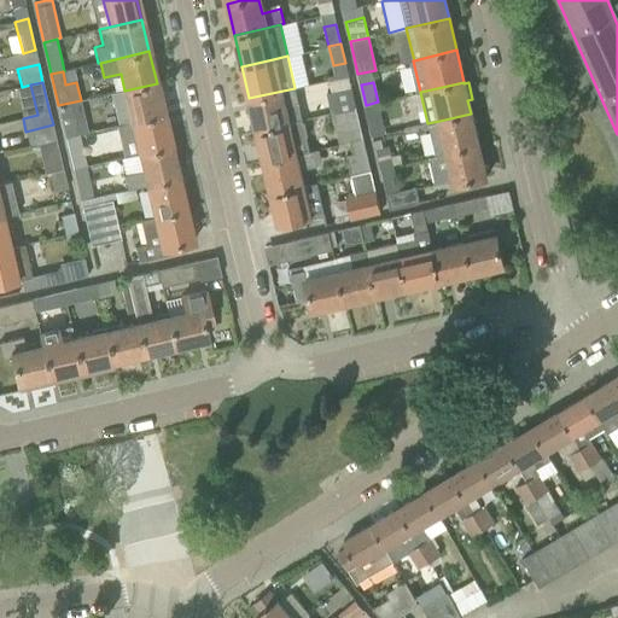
[(164,115),(157,83),(124,91),(110,94),(114,110),(117,126),(132,122),(164,115)]
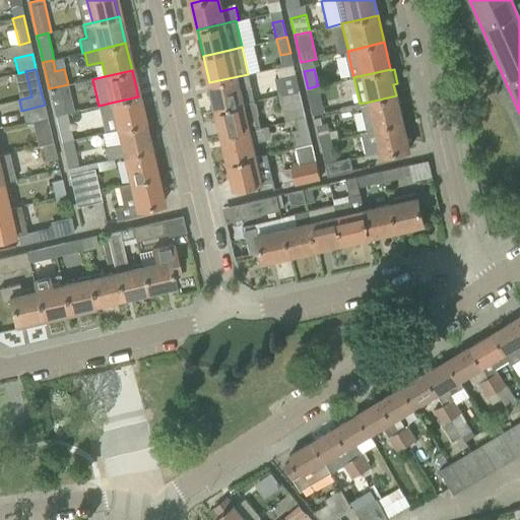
[(299,89),(295,73),(278,77),(274,78),(278,94),(299,89)]
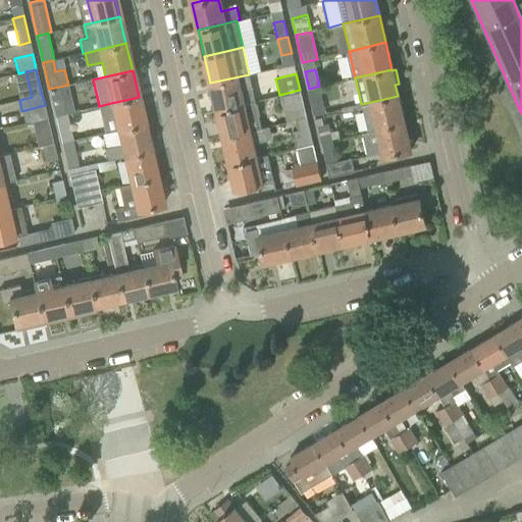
[(243,103),(240,89),(252,86),(249,74),(210,83),(216,110),(243,103)]
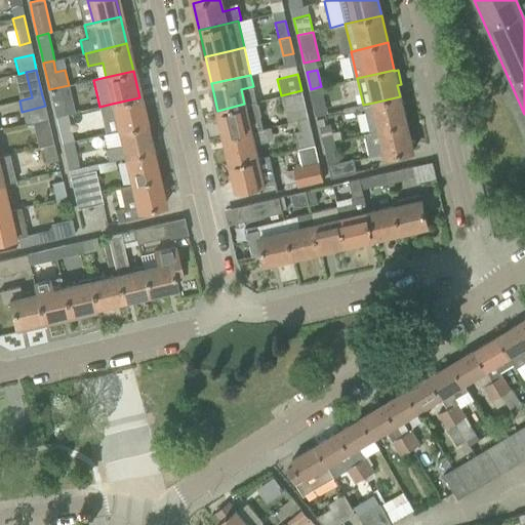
[(69,85),(49,89),(55,116),(68,114),(75,112),(69,85)]
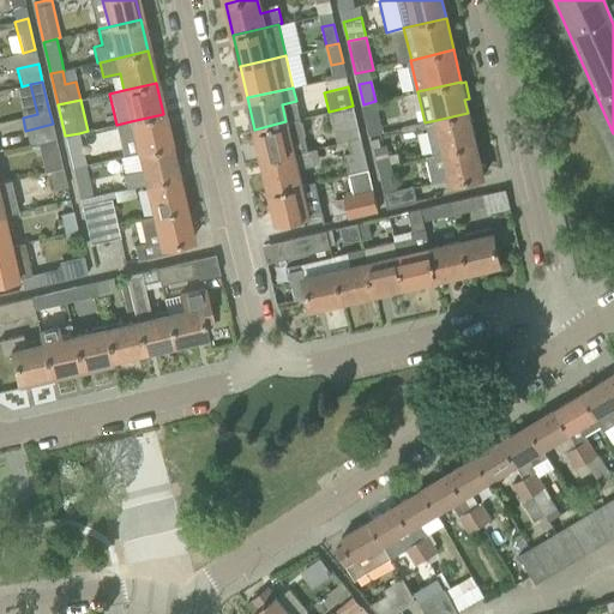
[(380,121),(377,108),(375,101),(363,104),(368,124),(380,121)]
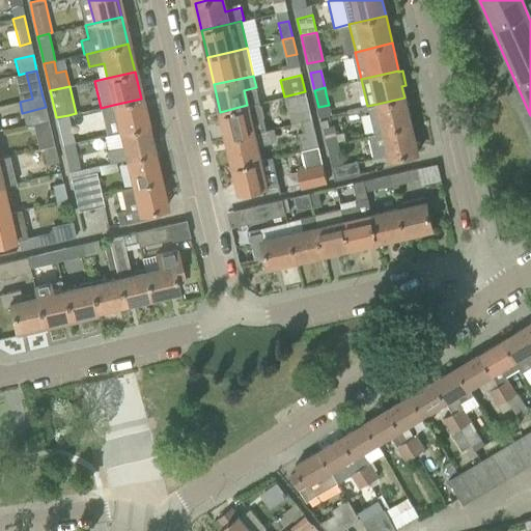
[(309,109),(305,91),(284,96),(288,113),(309,109)]
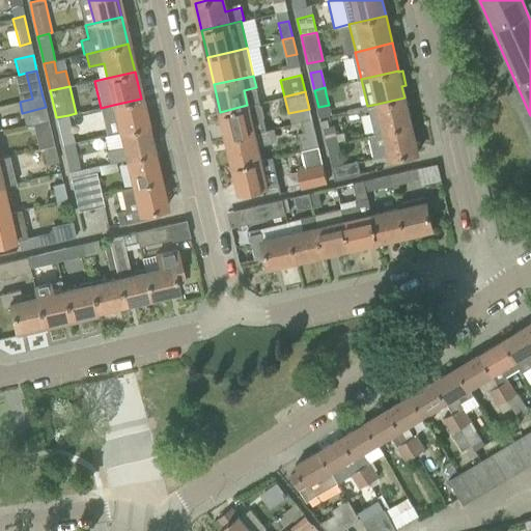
[(411,124),(404,98),(378,104),(367,106),(347,110),(348,115),(369,110),(374,134),(384,131),(411,124)]
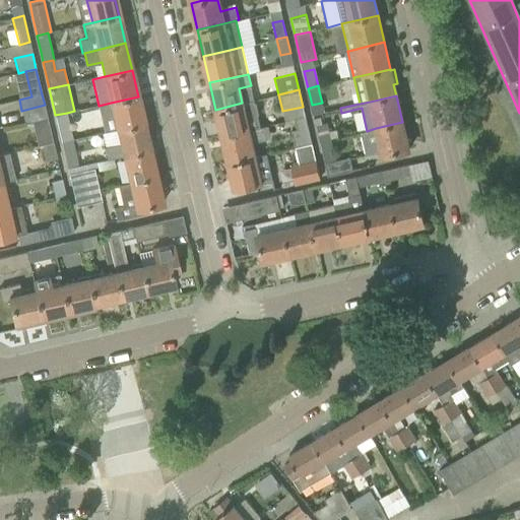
[(144,123),(138,96),(111,103),(99,106),(102,119),(114,116),(117,129),(144,123)]
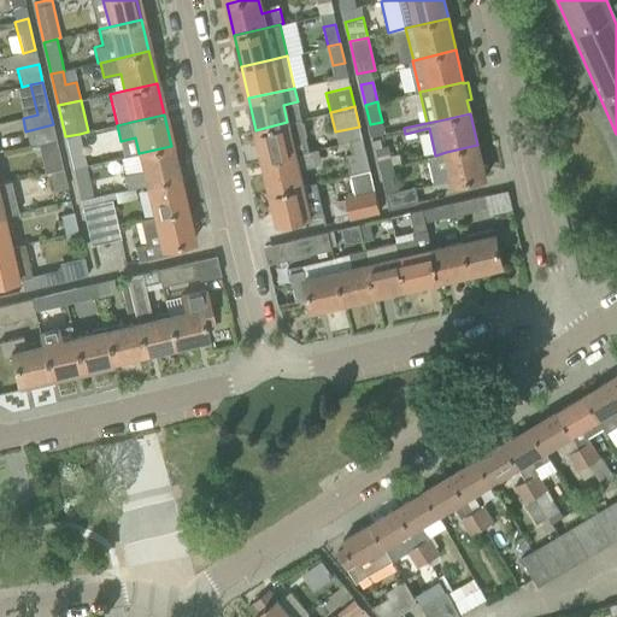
[(301,119),(287,122),(256,130),(264,162),(294,154),(309,151),(305,135),(306,135),(303,119),(301,119)]
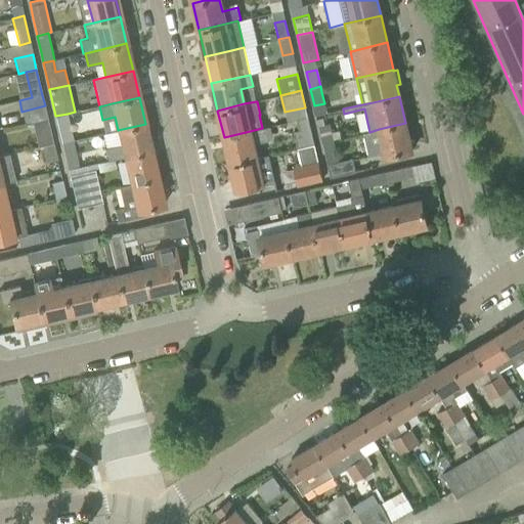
[(53,143),(45,105),(22,112),(26,125),(32,123),(38,147),(42,146),(53,143)]
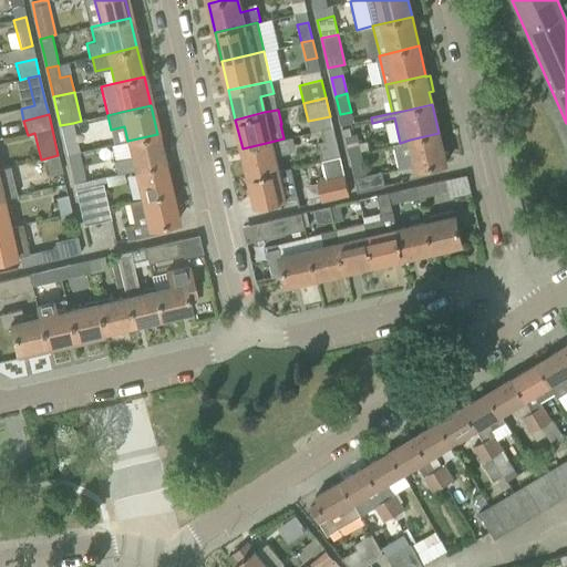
[(75,134),(73,123),(60,125),(62,136),(66,155),(79,152),(75,134)]
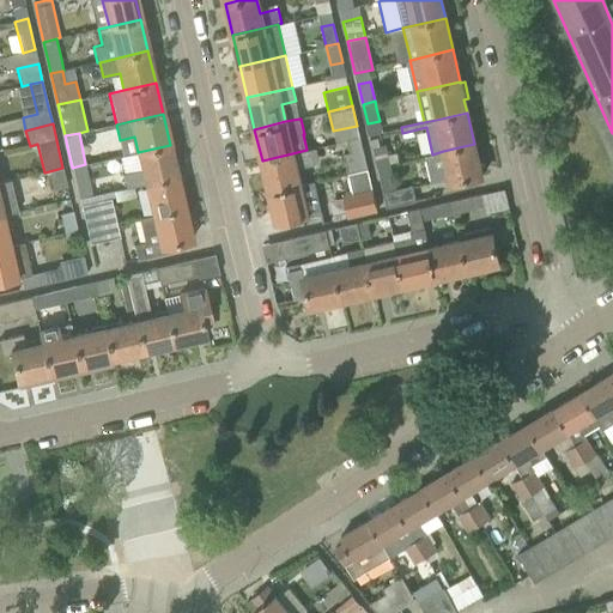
[(386,144),(380,145),(372,147),(377,167),(390,163),(386,144)]
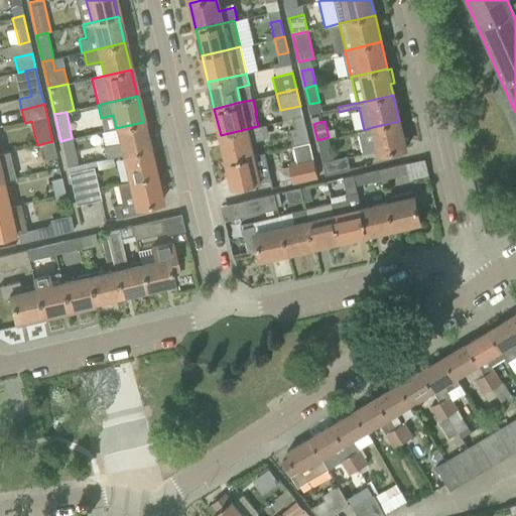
[(405,148),(399,121),(373,127),(364,130),(358,131),(364,156),(379,152),(380,154),(405,148)]
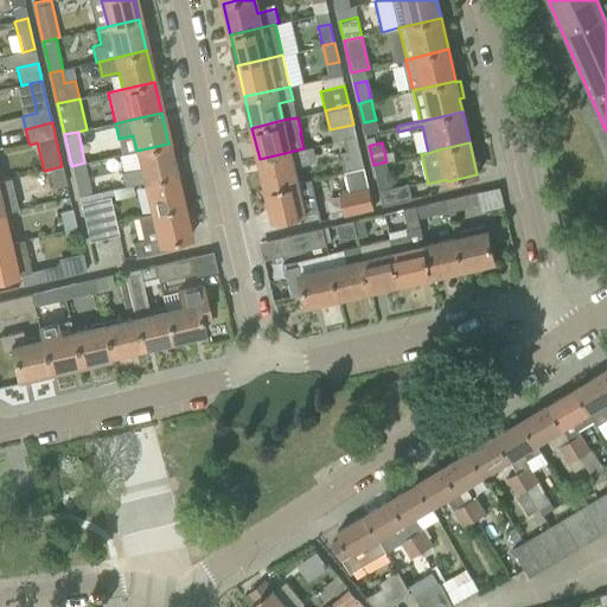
[(141,167),(122,172),(126,186),(145,181),(176,174),(168,144),(138,151),(141,167)]
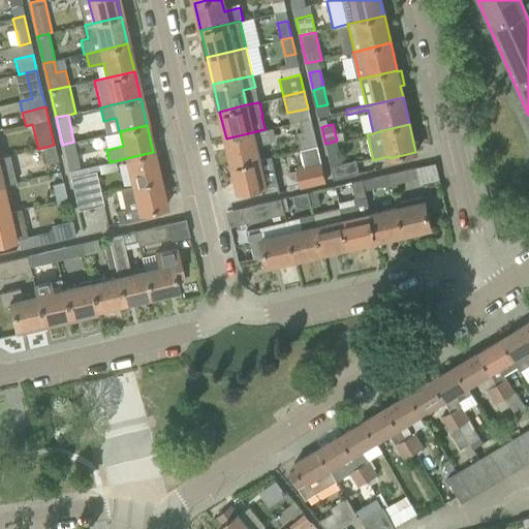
[(259,159),(255,146),(271,142),(268,128),(265,129),(252,132),(226,138),(232,165),(259,159)]
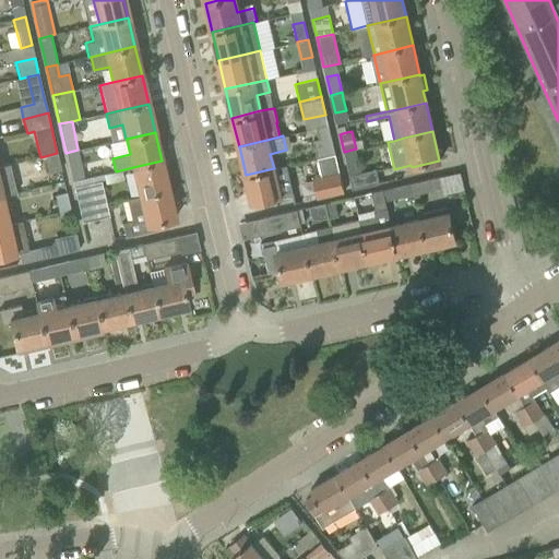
[(334,154),(331,137),(313,141),(317,158),(334,154)]
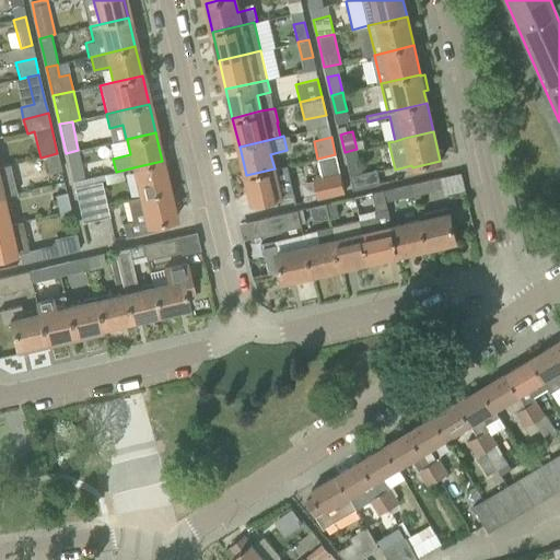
[(362,173),(357,149),(345,152),(353,190),(381,184),(376,170),(362,173)]
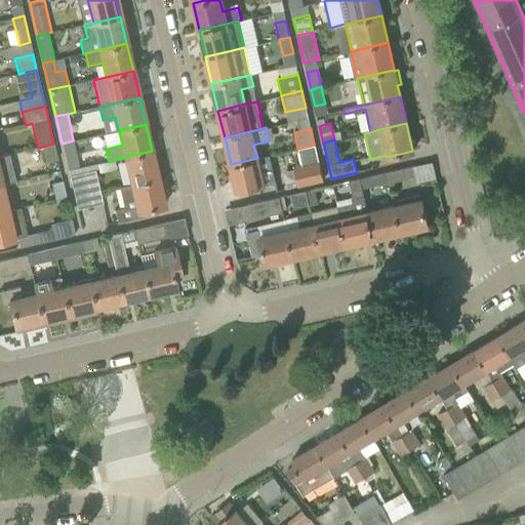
[(73,140),(62,144),(68,170),(80,167),(73,140)]
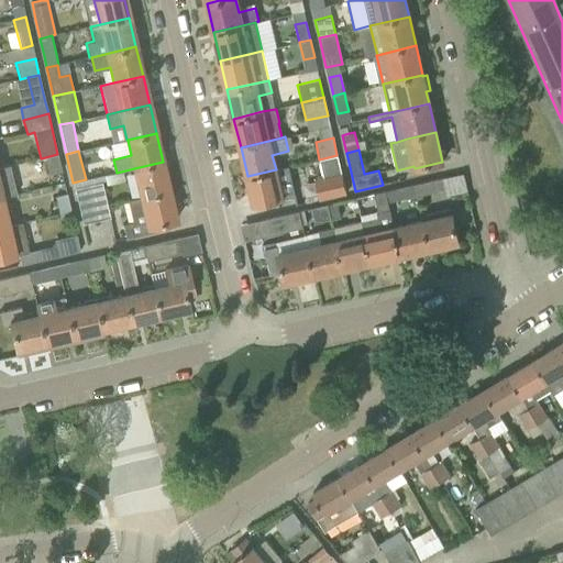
[(62,172),(57,154),(45,157),(50,175),(62,172)]
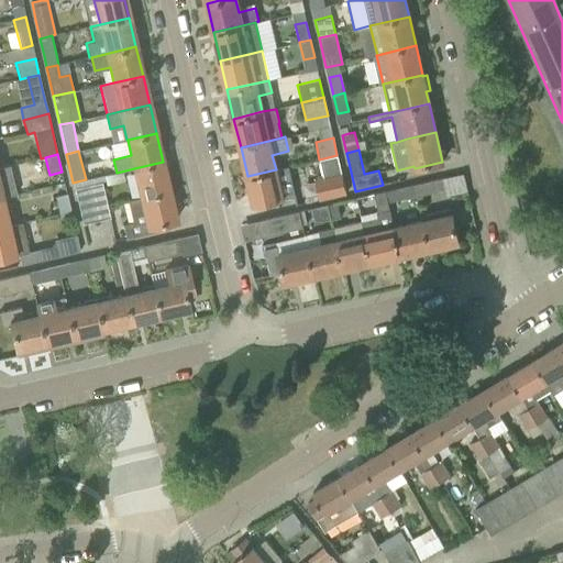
[(346,194),(337,155),(319,159),(323,177),(315,179),(319,200),(346,194)]
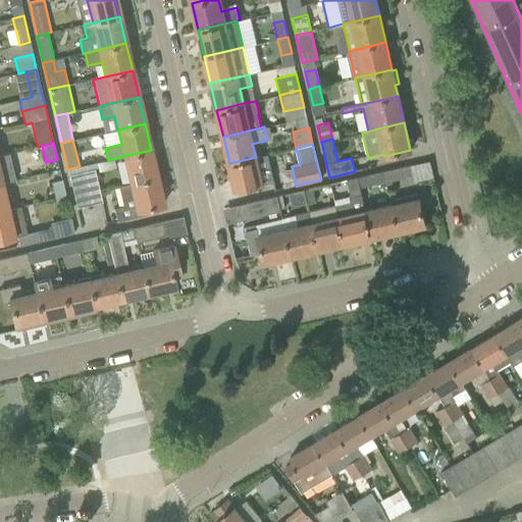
[(157,176),(151,150),(124,156),(131,183),(157,176)]
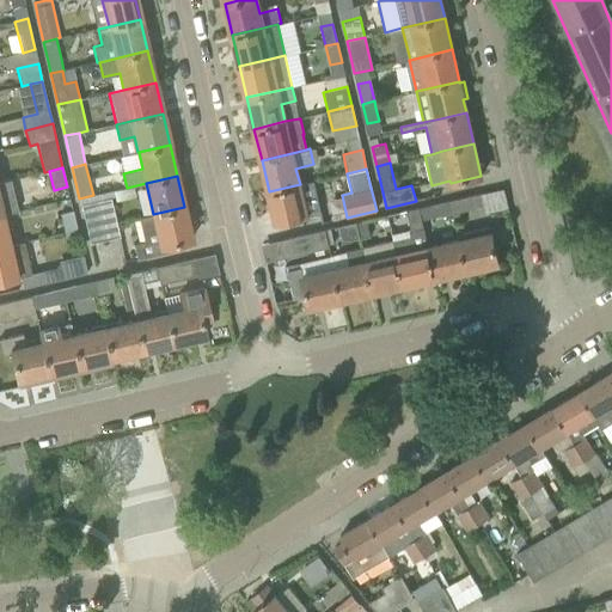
[(0,214),(2,214),(2,215),(18,212),(11,179),(0,181),(0,214)]
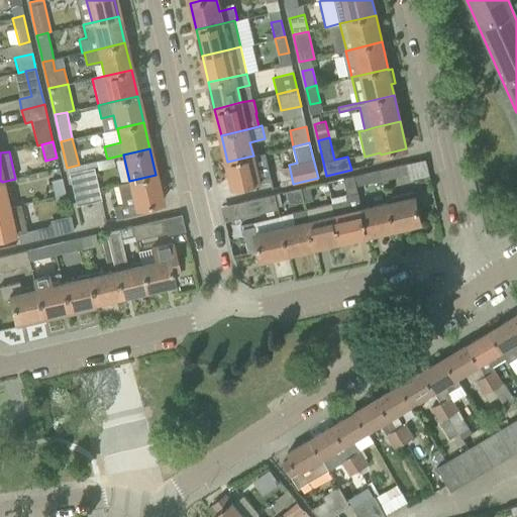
[(265,152),(253,156),(227,162),(233,189),(271,180),(265,152)]
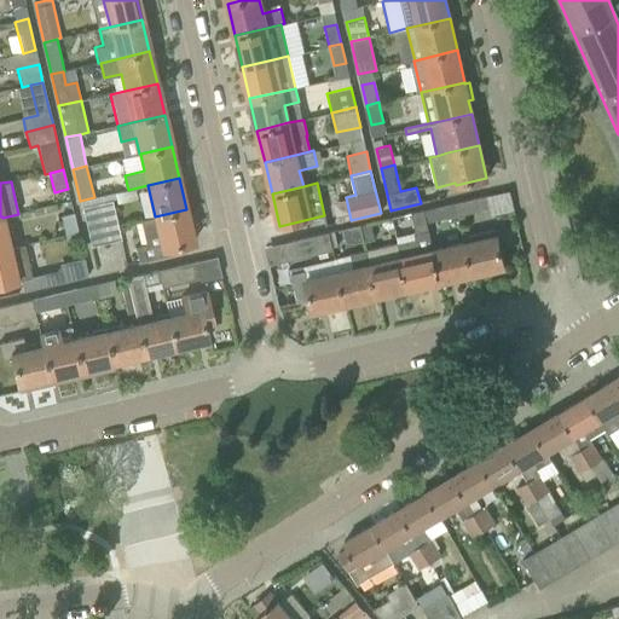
[(490,209),(486,196),(455,203),(458,217),(490,209)]
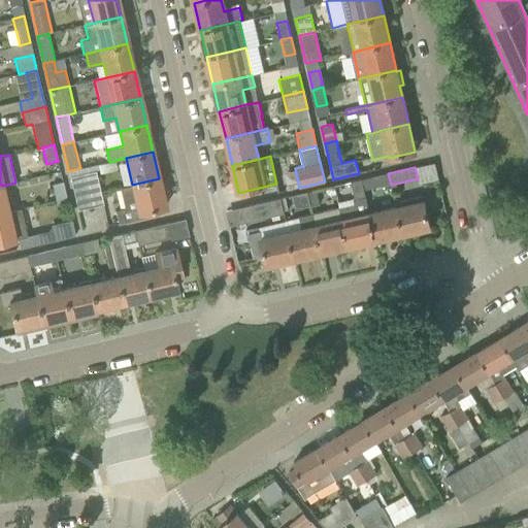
[(83,185),(98,182),(98,180),(96,171),(80,174),(81,178),(71,180),(77,210),(89,207),(83,185)]
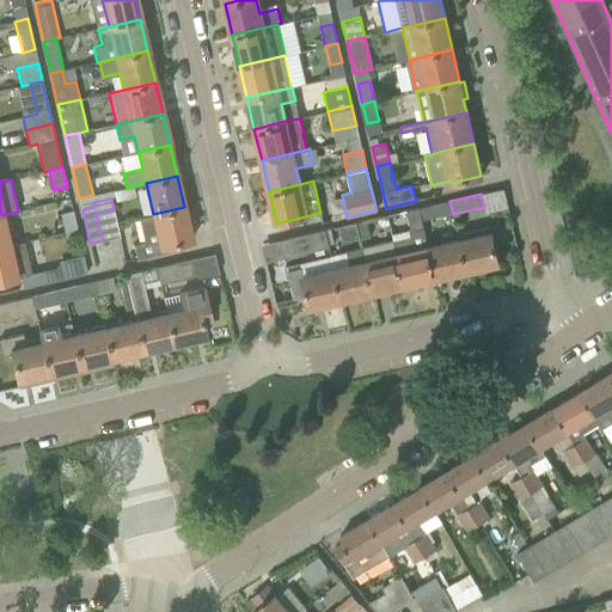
[(453,214),(450,201),(418,208),(422,221),(453,214)]
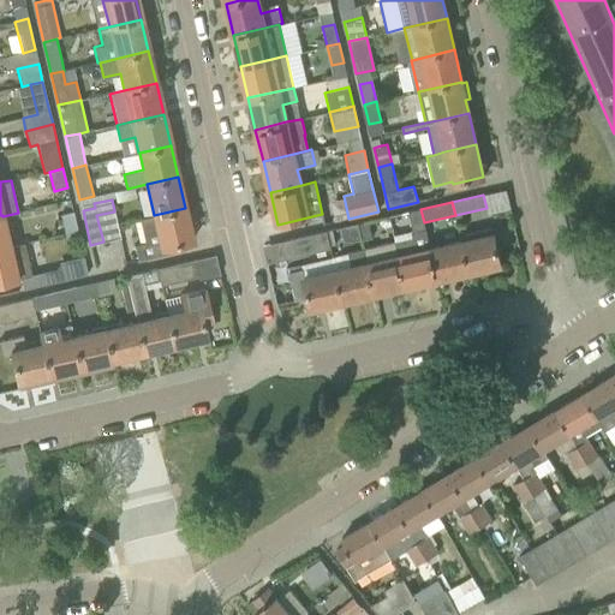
[(192,240),(185,208),(154,215),(141,219),(145,243),(135,245),(138,260),(177,251),(175,244),(192,240)]
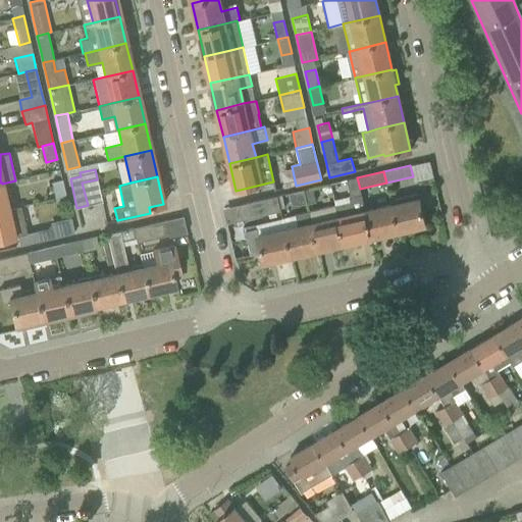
[(365,211),(360,189),(357,177),(348,179),(352,201),(351,201),(353,210),(337,213),(345,243),(371,237),(365,211)]
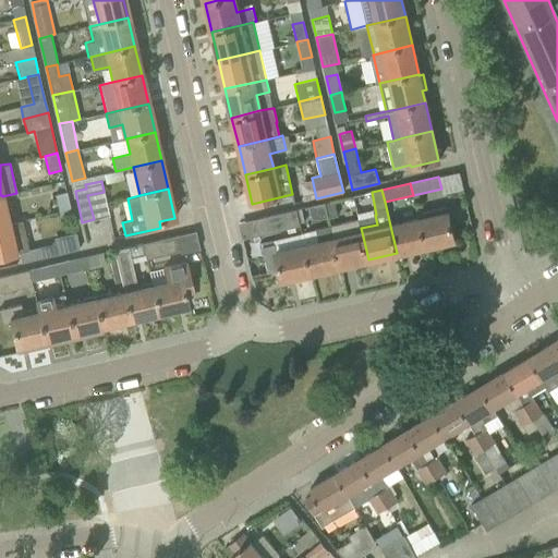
[(106,204),(104,192),(87,195),(94,219),(109,216),(107,203),(106,204)]
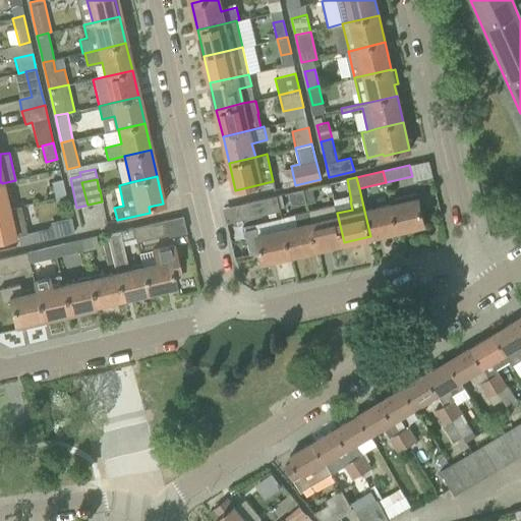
[(51,182),(55,198),(55,201),(66,199),(62,180),(51,182)]
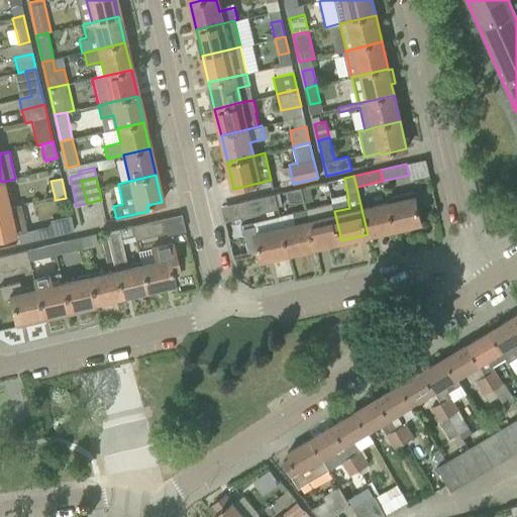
[(2,182),(2,181),(0,181),(0,209),(8,207),(2,182)]
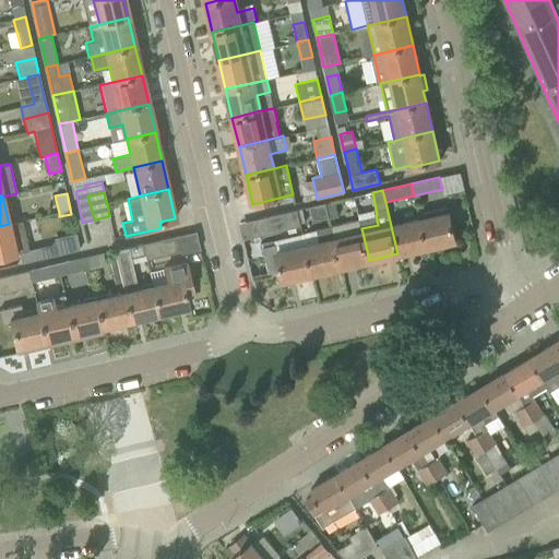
[(335,201),(325,203),(329,217),(329,218),(339,216),(335,201)]
